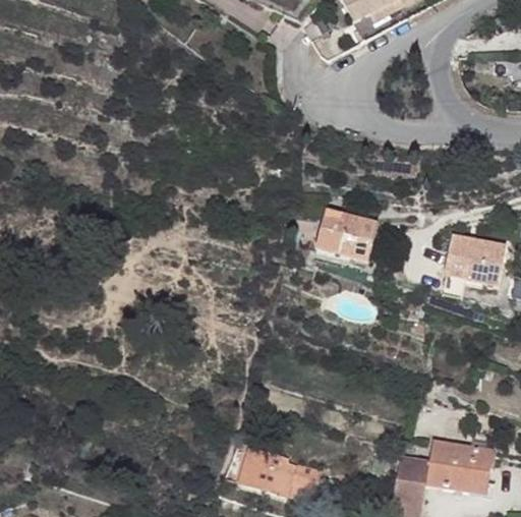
[(341,0),(354,22),(369,13),(395,0),(403,0),(341,0)]
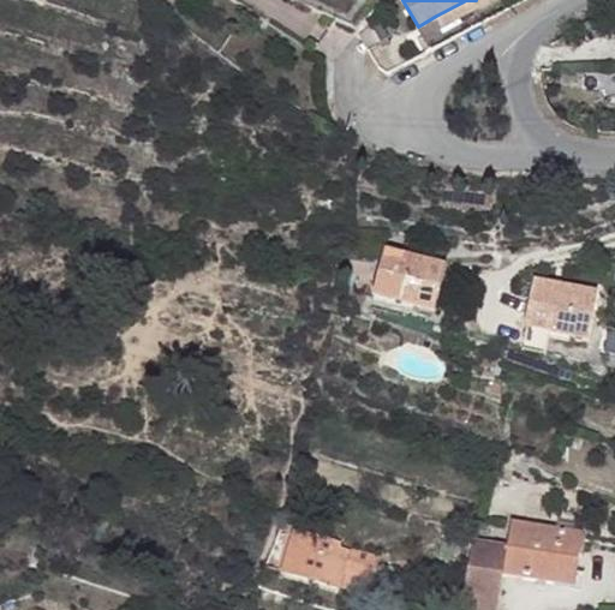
[(476,0),(466,0),(436,16),(441,25),(478,6),(476,0)]
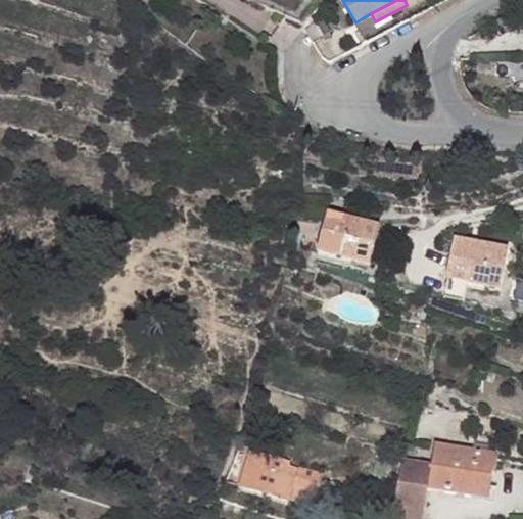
[(348,49),(336,26),(313,39),(322,54),(326,58),(329,58),(335,56),(348,49)]
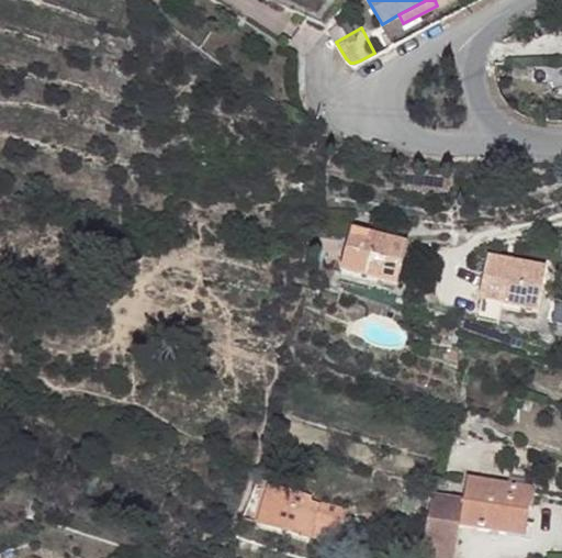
[(532,59),(513,59),(513,75),(532,75),(532,59)]
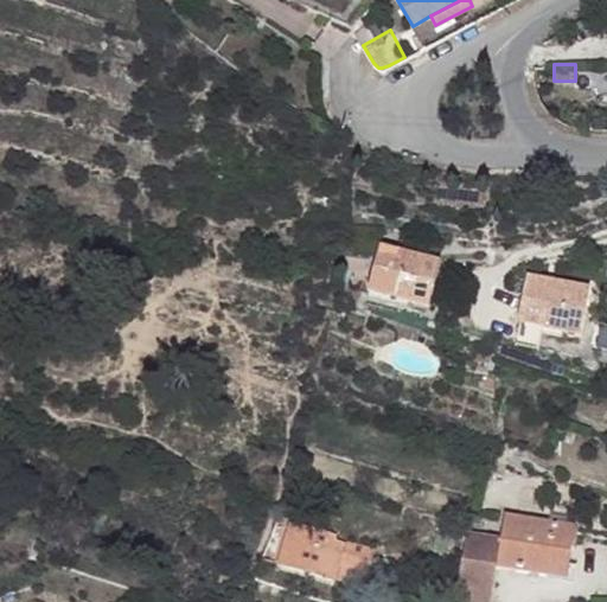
[(440,257),(379,242),(368,289),(428,303),(440,257)]
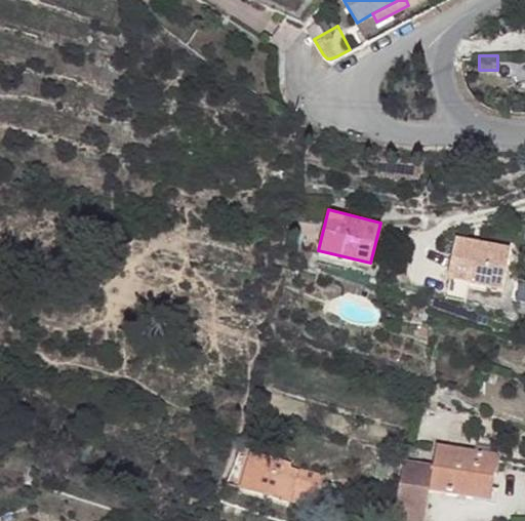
[(510,245),(455,235),(447,276),(502,286),(510,245)]
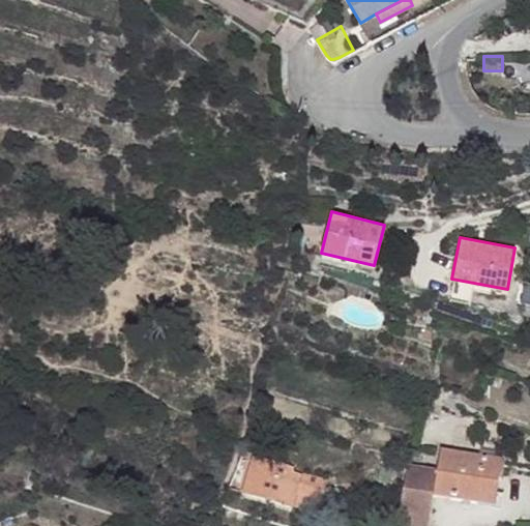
[(502,456),(440,446),(437,466),(433,491),(448,493),(448,495),(477,499),(477,497),(496,500),(497,489),(502,456)]
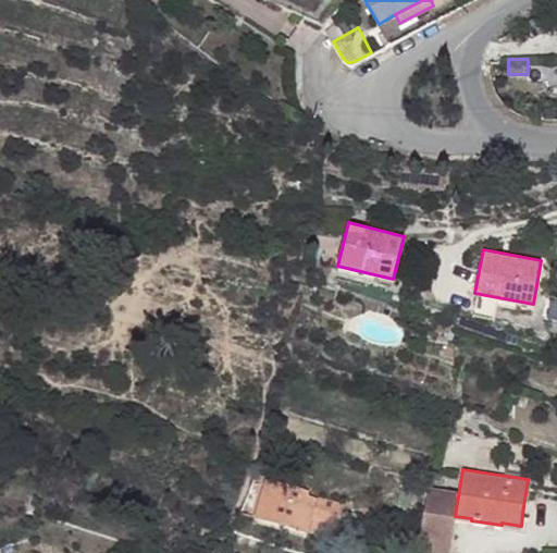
[(310,489),(270,477),(267,491),(263,491),(257,514),(307,529),(311,517),(336,524),(337,519),(344,521),(345,516),(339,515),(343,502),(309,492),(310,489)]
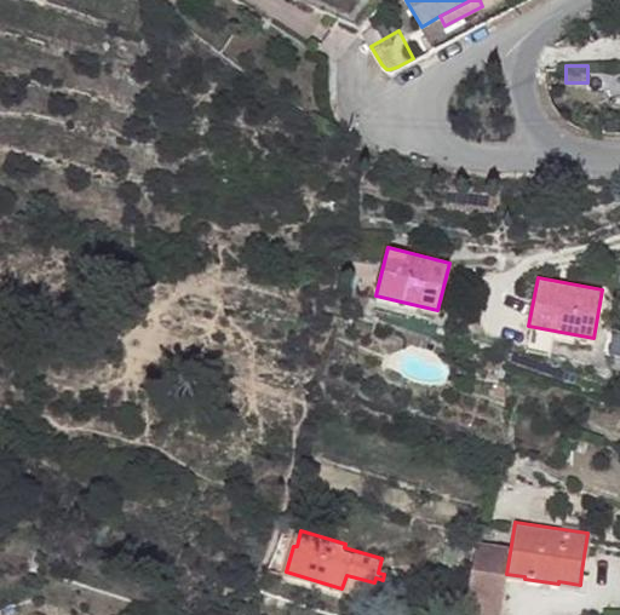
[(511,545),(477,539),(461,614),(499,614),(506,574),(511,545)]
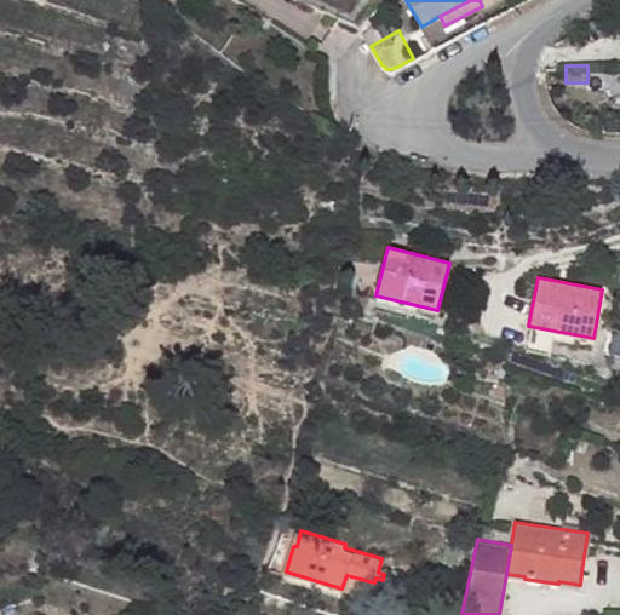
[(580,585),(558,581),(558,584),(558,588),(585,592),(587,580),(589,573),(581,572),(580,585)]
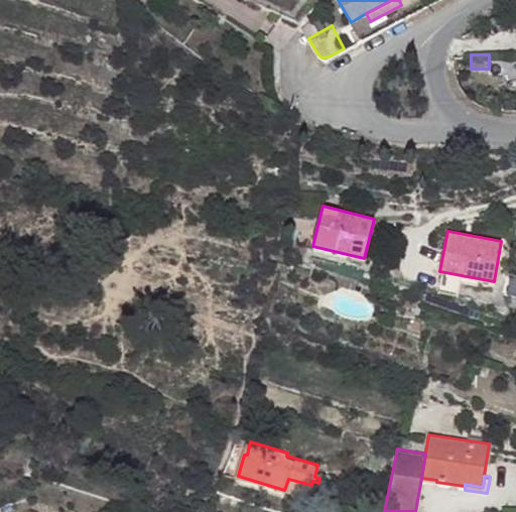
[(311,485),(288,479),(284,490),(308,496),(311,485)]
